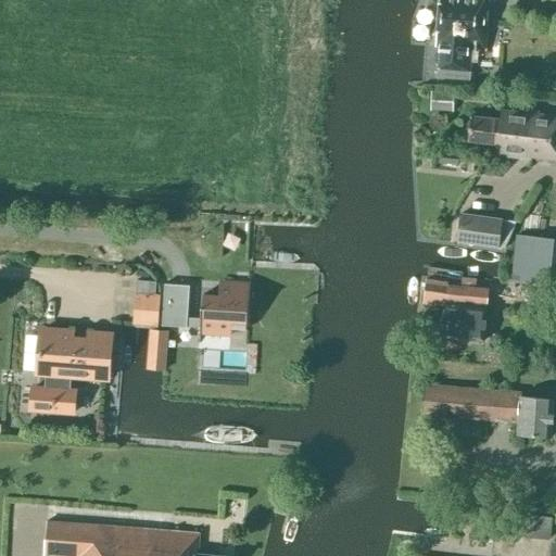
[(484,50),(487,0),(439,0),(436,46),(439,47),(438,67),(469,71),(471,49),(484,50)]
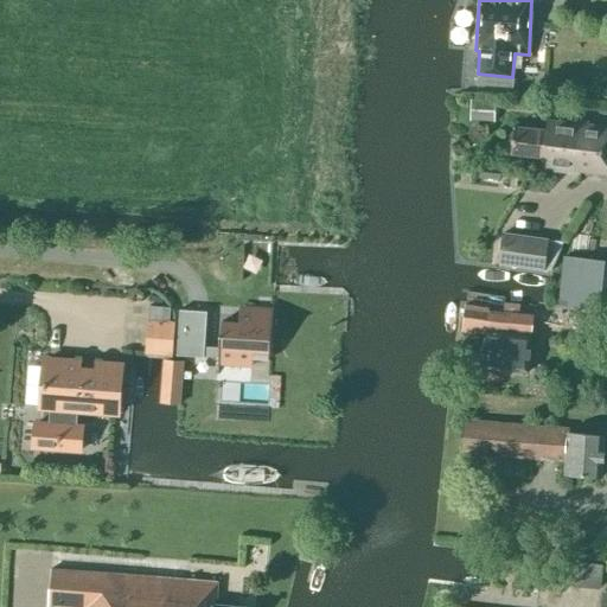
[(493,98),(471,97),(470,116),(492,119),(493,98)]
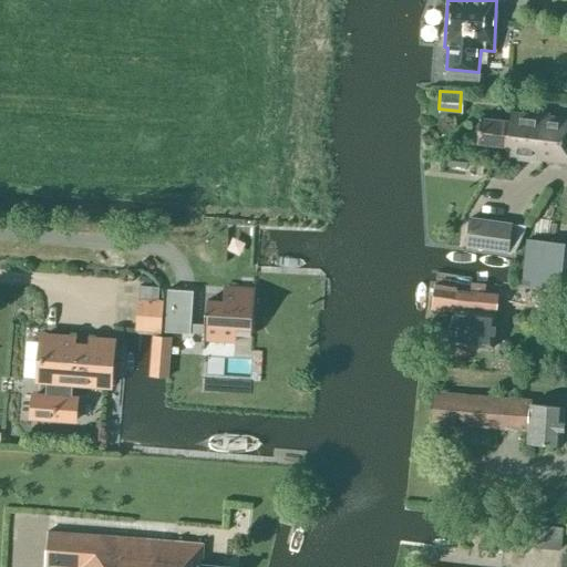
[(505,158),(523,161),(528,114),(516,113),(515,122),(480,117),(476,143),(506,146),(505,158)]
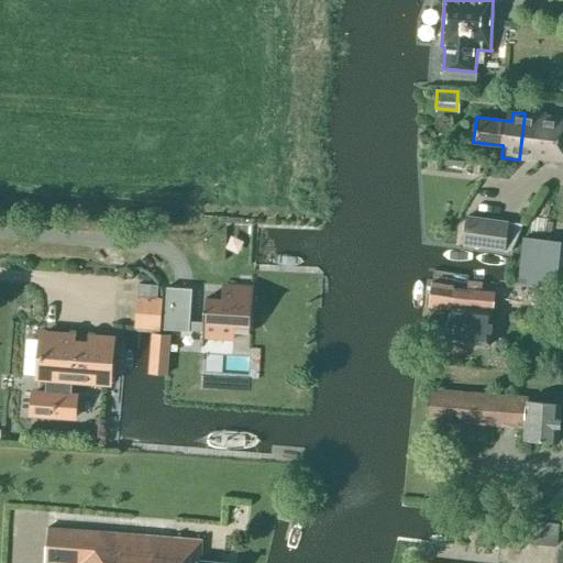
[(562,118),(525,113),(519,159),(537,162),(537,158),(562,162),(562,118)]
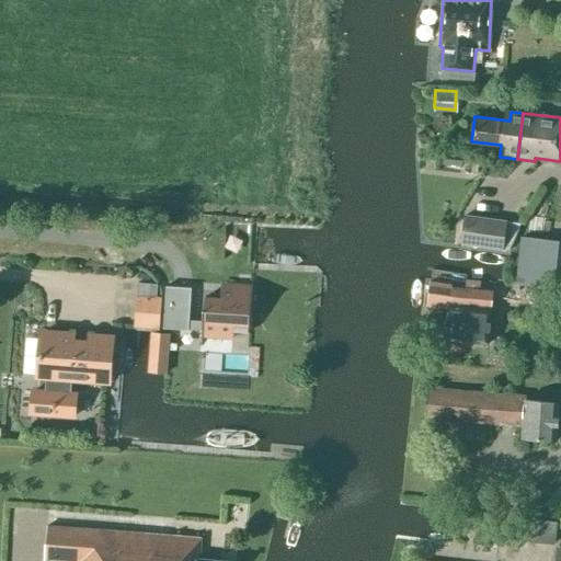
[(506,220),(464,215),(459,244),(508,250),(521,224),(506,221),(506,220)]
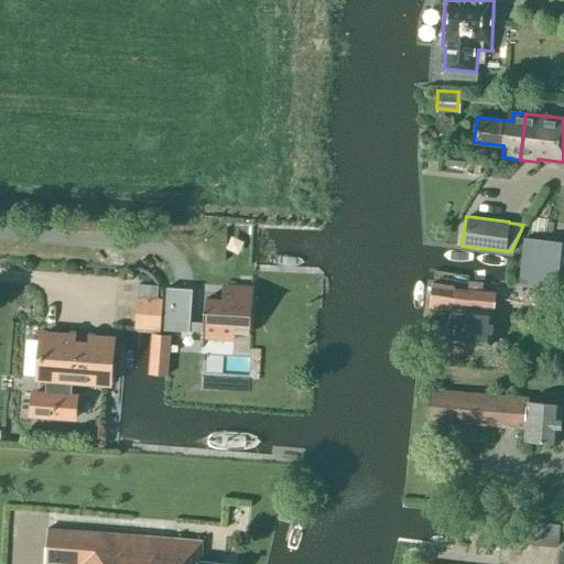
[(561,242),(522,238),(518,284),(555,289),(561,242)]
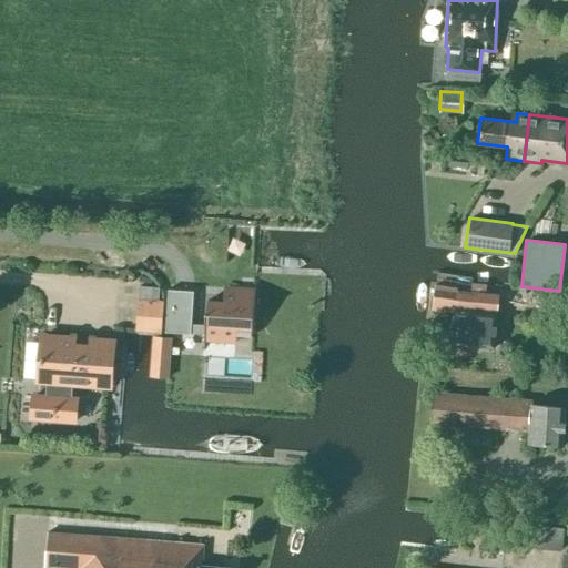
[(204,334),(203,351),(204,351),(205,334),(235,336),(235,328),(252,330),(253,317),(254,317),(256,280),(255,280),(254,296),(224,294),(224,302),(208,301),(206,313),(205,313),(204,326),(190,325),(192,293),(169,291),(165,332),(204,334)]
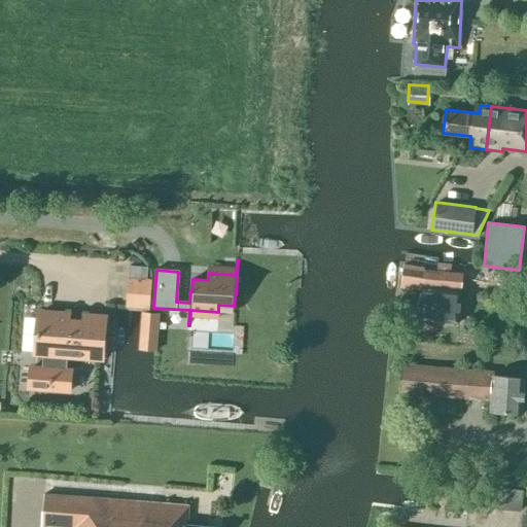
[(461,290),(462,274),(405,266),(401,287),(422,290),(418,319),(458,323),(461,290)]
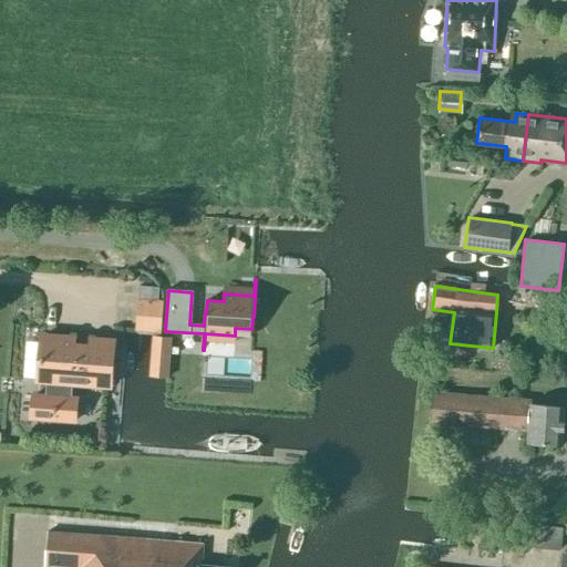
[(163,301),(137,299),(135,330),(153,332),(152,336),(150,375),(167,378),(171,338),(161,337),(163,301)]
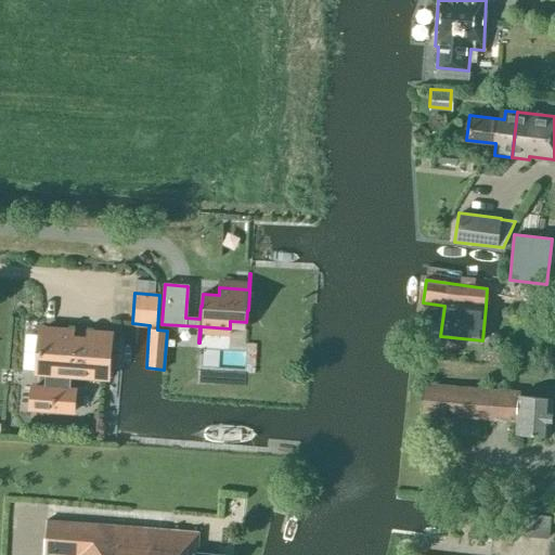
[(111,335),(40,330),(37,372),(46,373),(44,388),(31,387),(30,409),(74,412),(75,390),(68,389),(71,375),(107,377),(111,335)]
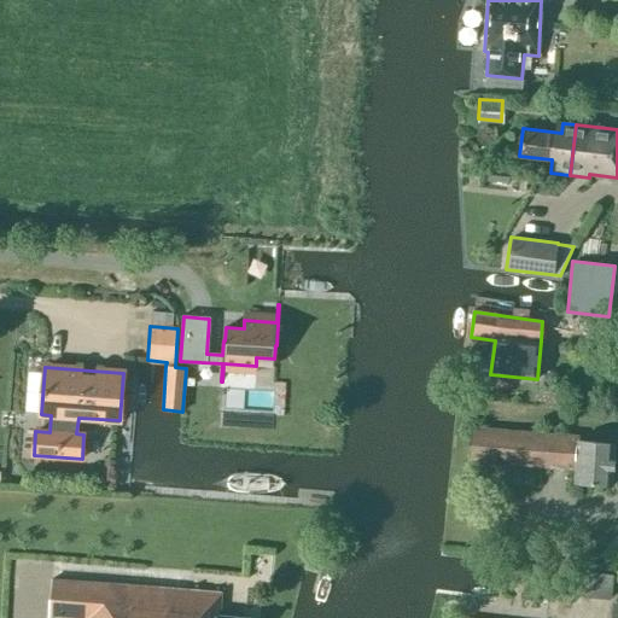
[(612,485),(616,444),(578,441),(578,435),(471,426),(468,461),(575,470),(573,483),(612,485)]
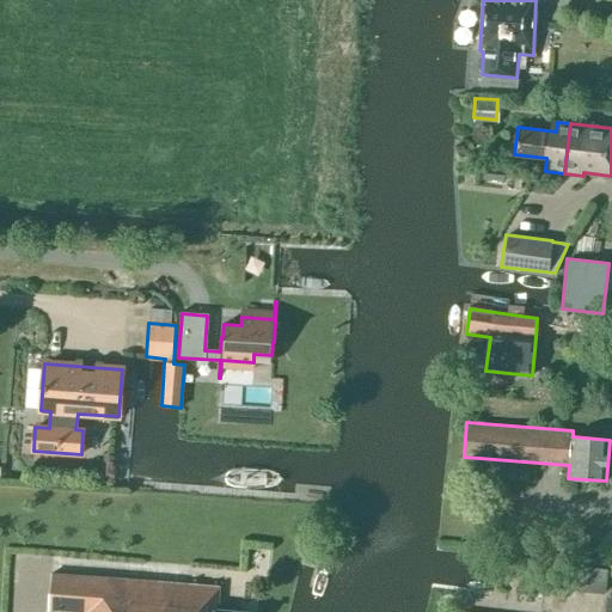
[(607,569),(560,564),(557,589),(605,594),(607,569)]
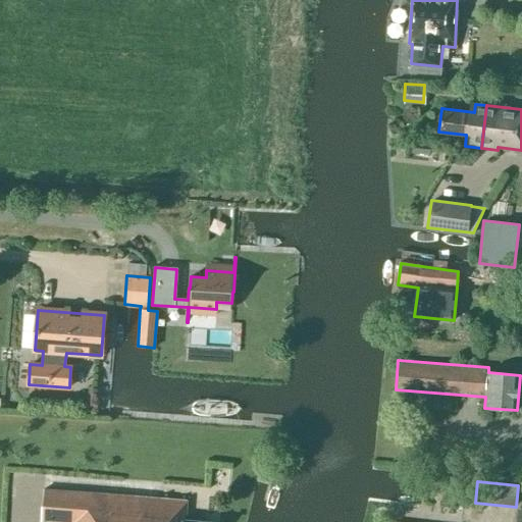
[(187,500),(44,489),(41,521),(56,521),(212,521),(213,521),(186,519),(187,500)]
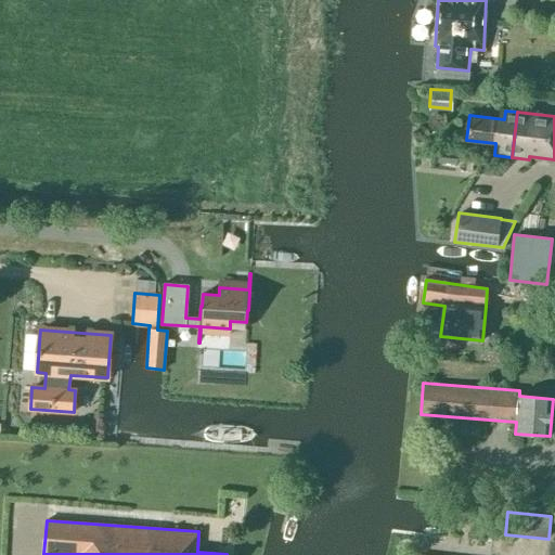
All buildings are outlined.
